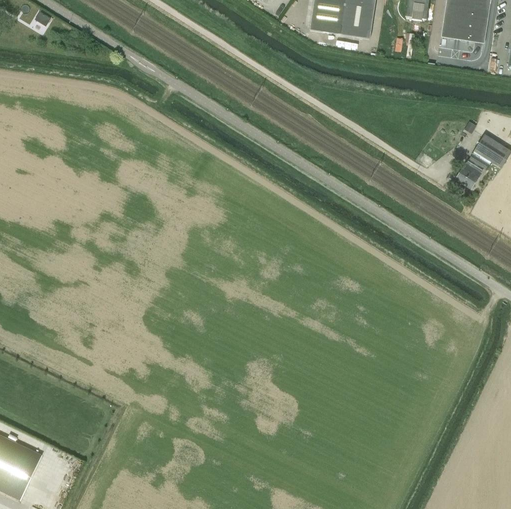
[(315,0),(310,28),(341,33),(371,38),(377,0),(315,0)]
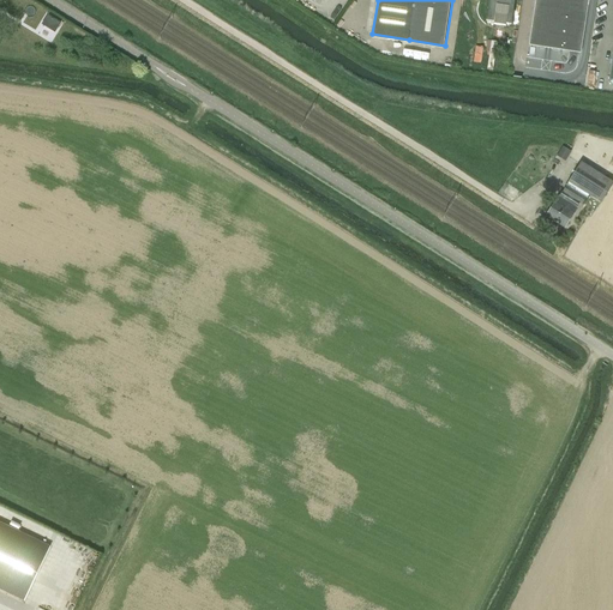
[(514,22),(517,0),(491,0),(488,18),(497,19),(496,22),(508,23),(509,20),(514,22)]
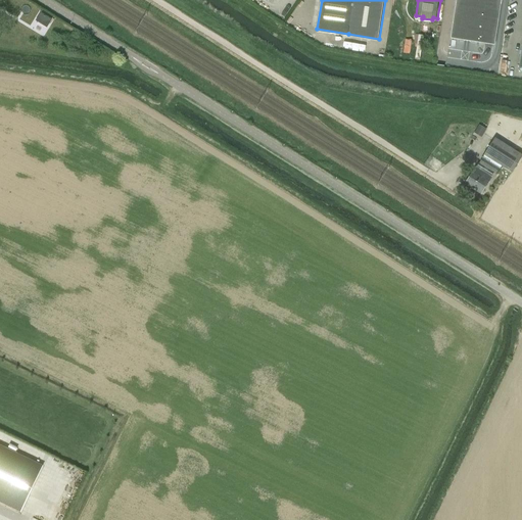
[(457,0),(448,56),(465,59),(468,39),(495,43),(502,0),(457,0)]
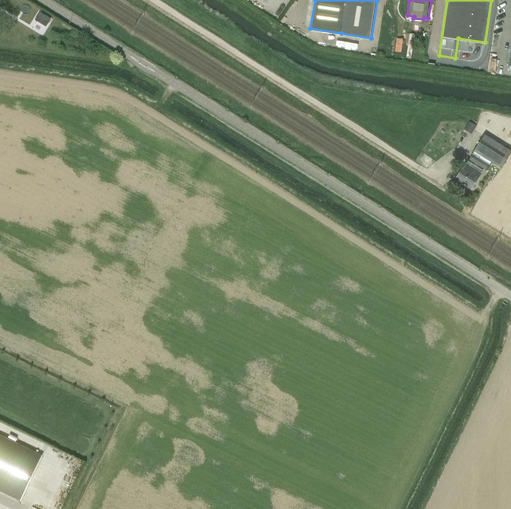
[(46,23),(50,16),(40,10),(36,16),(46,23)]
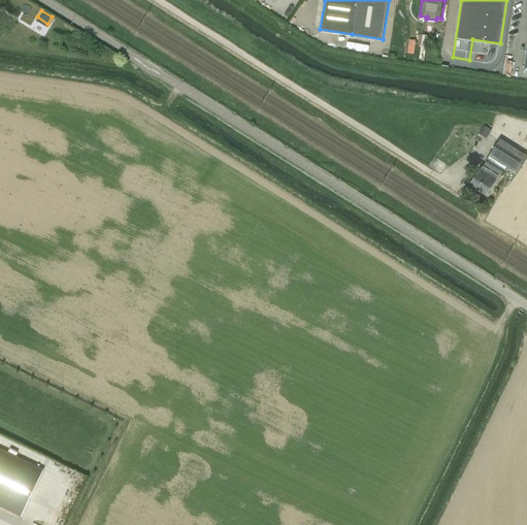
[(484,124),(480,132),(486,136),(491,128),(484,124)]
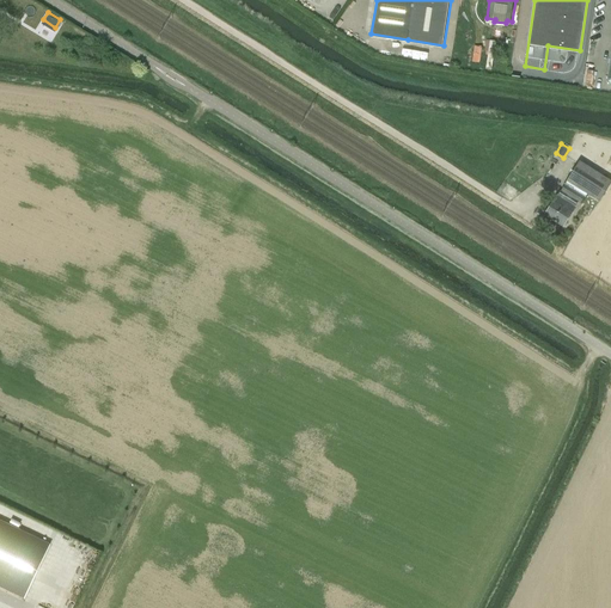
[(587,191),(600,200),(610,184),(610,180),(579,160),(544,214),(563,226),(580,200),(581,201),(587,191)]
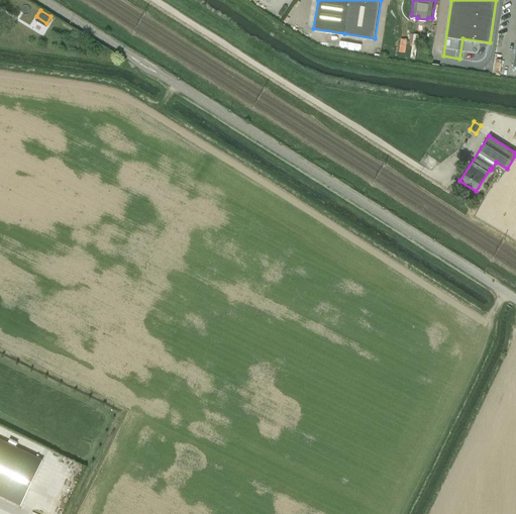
[(0,493),(21,504),(43,457),(0,436),(0,493)]
